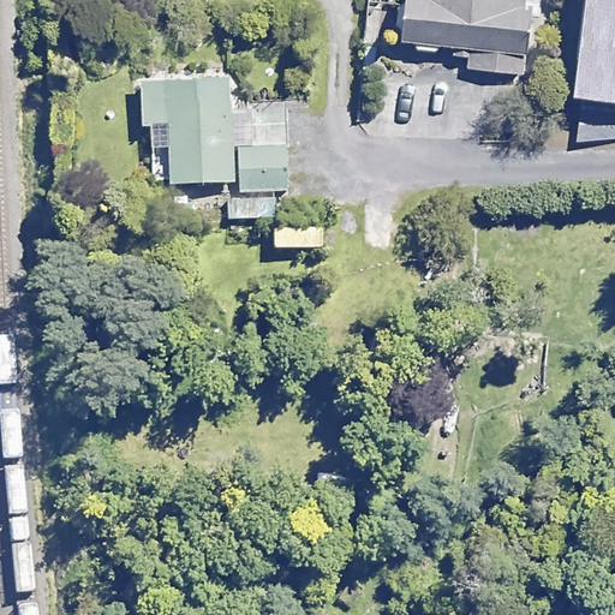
[(541,0),(402,0),(399,41),(471,48),(469,66),(523,72),(530,12),(539,13),(541,0)]
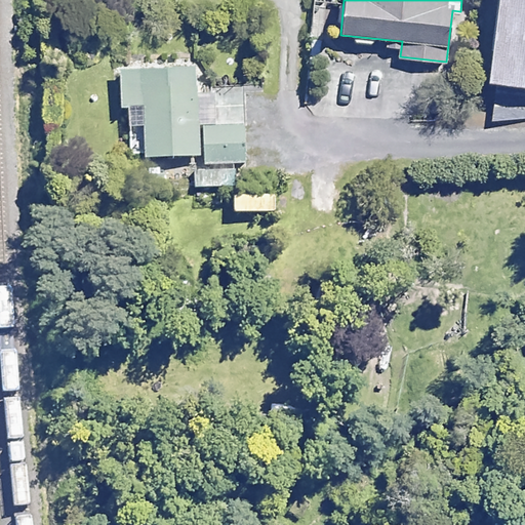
[(524,0),(493,0),(484,76),(502,78),(497,121),(524,117),(524,0)]
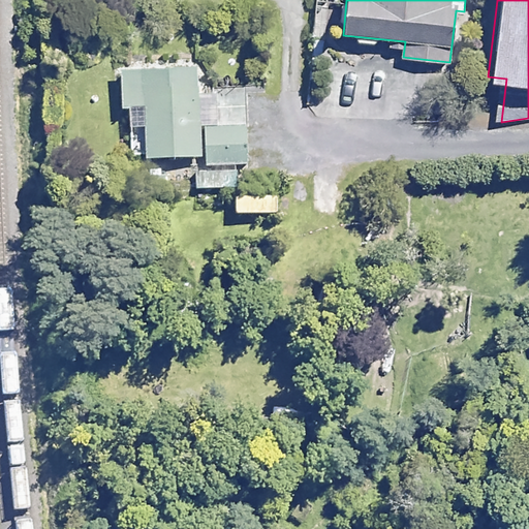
[(197,172),(198,188),(234,187),(234,162),(247,162),(246,126),(216,126),(216,94),(195,95),(195,64),(120,66),(120,104),(127,104),(128,156),(210,155),(210,172),(197,172)]
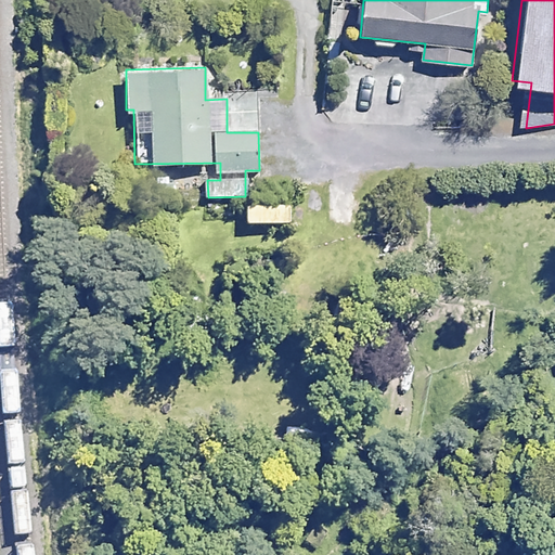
[(289,201),(245,202),(245,222),(289,221),(289,201)]
